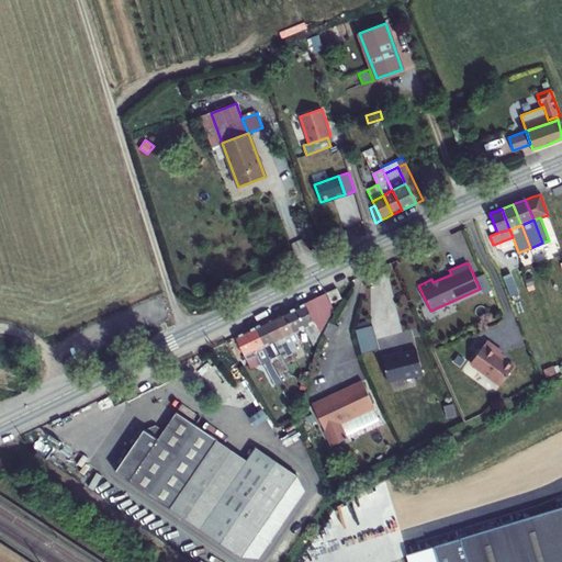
[(504,276),(512,296),(519,293),(512,273),(504,276)]
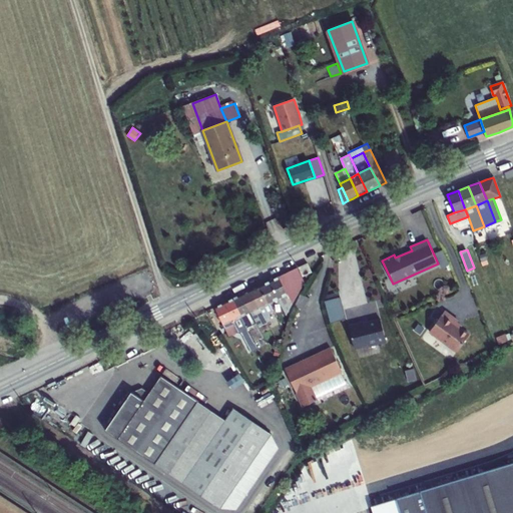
[(442,250),(436,253),(442,267),(448,264),(442,250)]
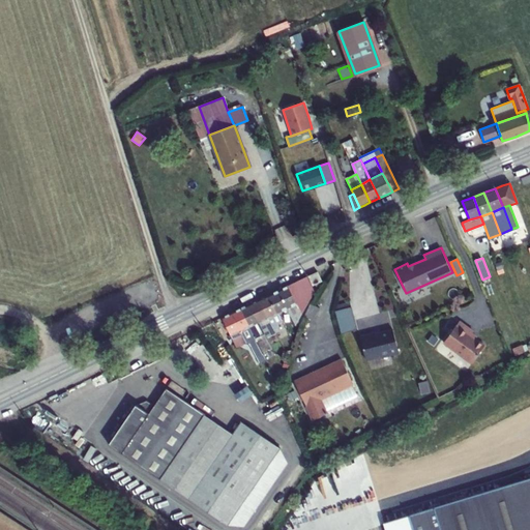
[(319,283),(322,281),(318,272),(312,274),(308,276),(313,286),(315,284),(319,283)]
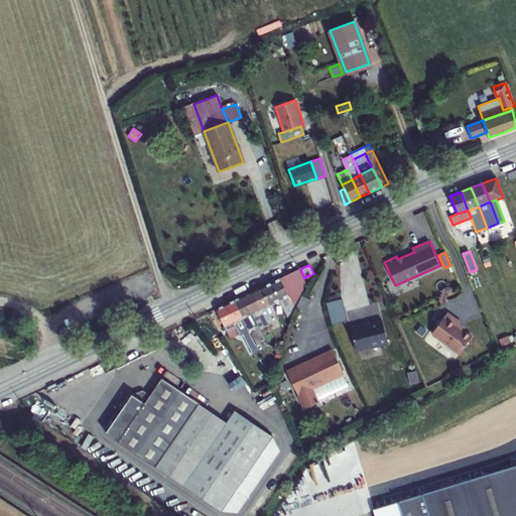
[(299,269),(280,278),(289,296),(293,305),(305,283),(299,269)]
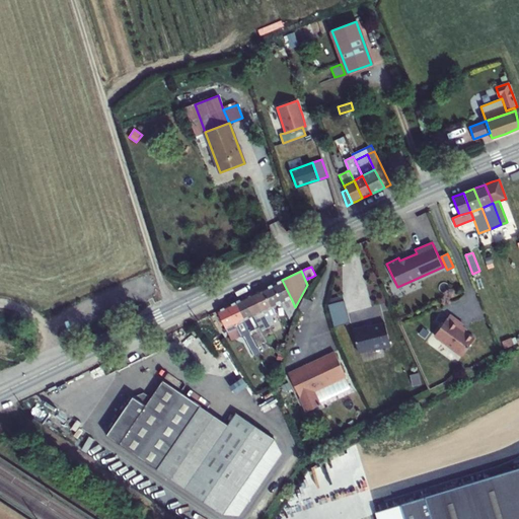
[(272,307),(281,303),(291,298),(282,280),(272,284),(262,289),(272,307)]
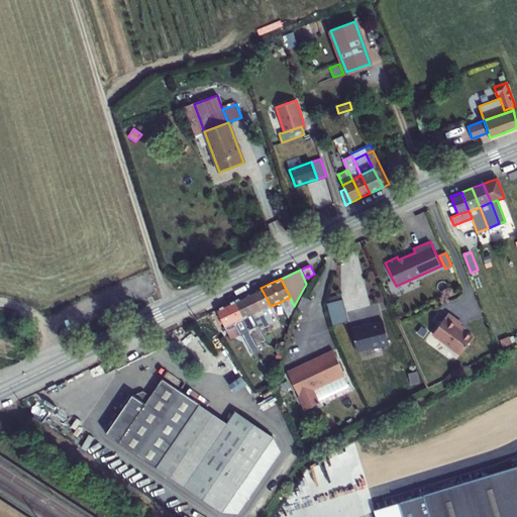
[(251,292),(262,310),(271,306),(261,288),(257,290),(251,292)]
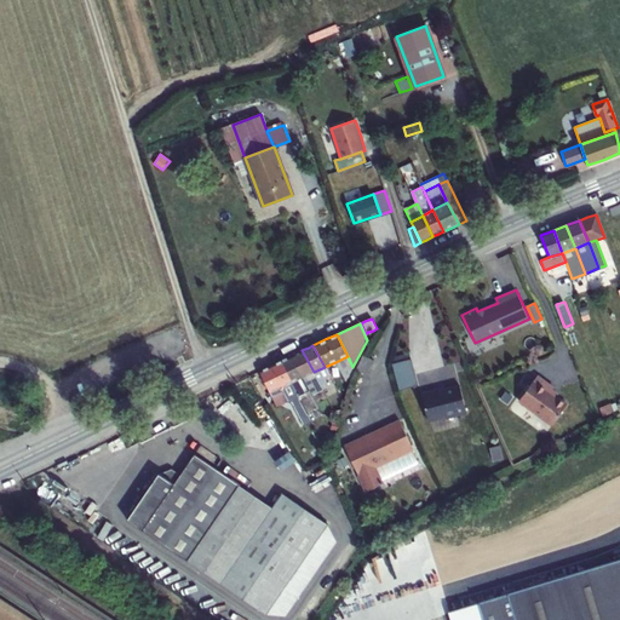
[(292,355),(303,377),(314,372),(302,350),(298,352),(292,355)]
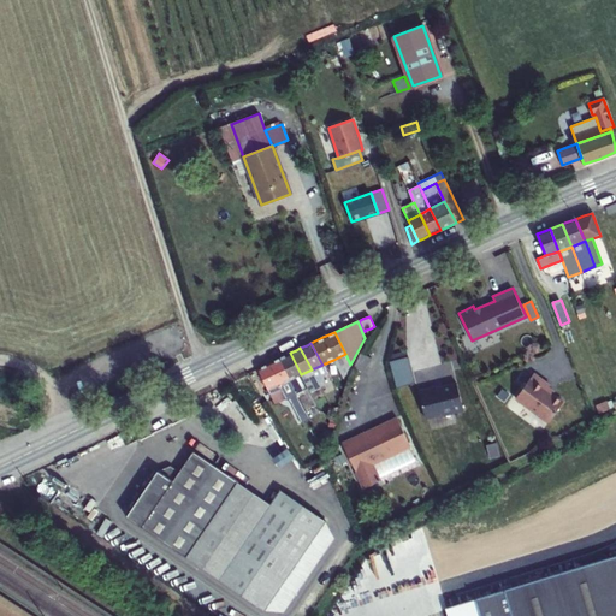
[(279,357),(290,379),(301,374),(290,353),(285,355),(279,357)]
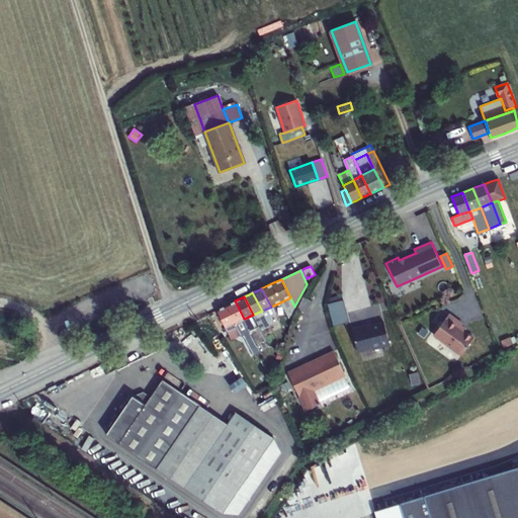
[(304,296),(297,308),(307,313),(313,300),(304,296)]
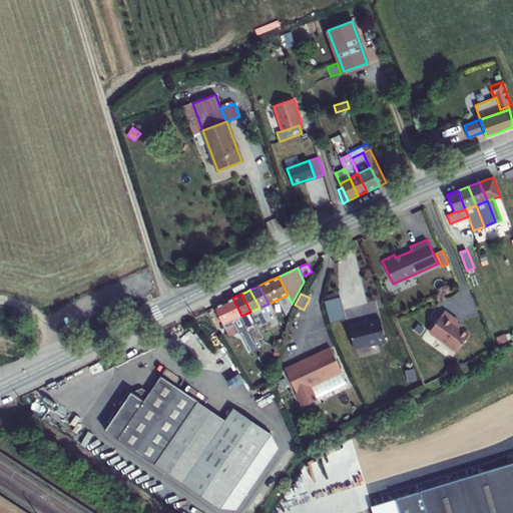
[(292,304),(288,295),(278,300),(284,312),(287,313),(292,304)]
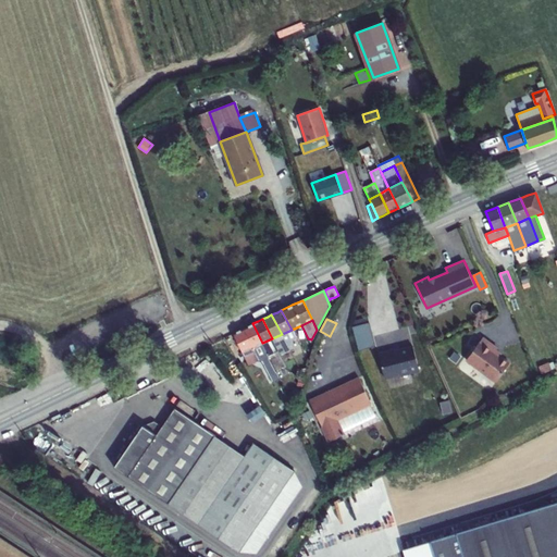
[(234,333),(243,353),(262,343),(252,323),(244,329),(234,333)]
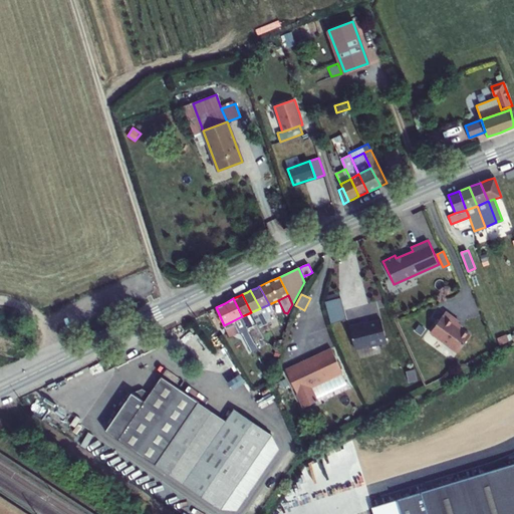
[(344,313),(345,313),(341,299),(325,303),(329,317),(344,313)]
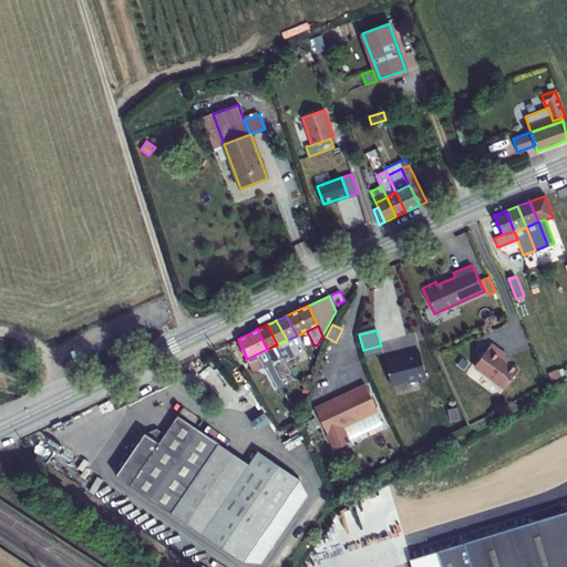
[(301,344),(297,336),(287,340),(292,351),(298,349),(297,347),(301,344)]
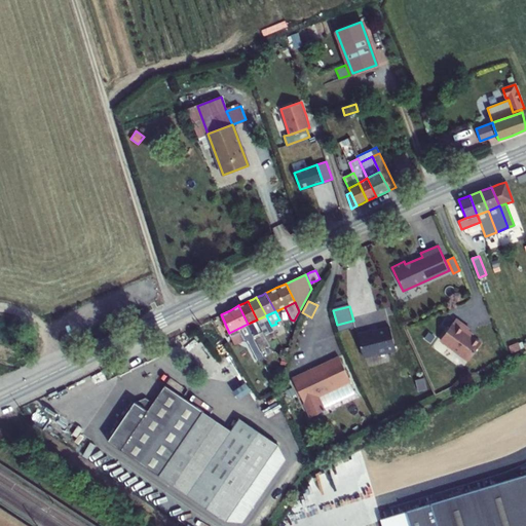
[(271,326),(266,315),(257,320),(263,332),(271,327),(271,326)]
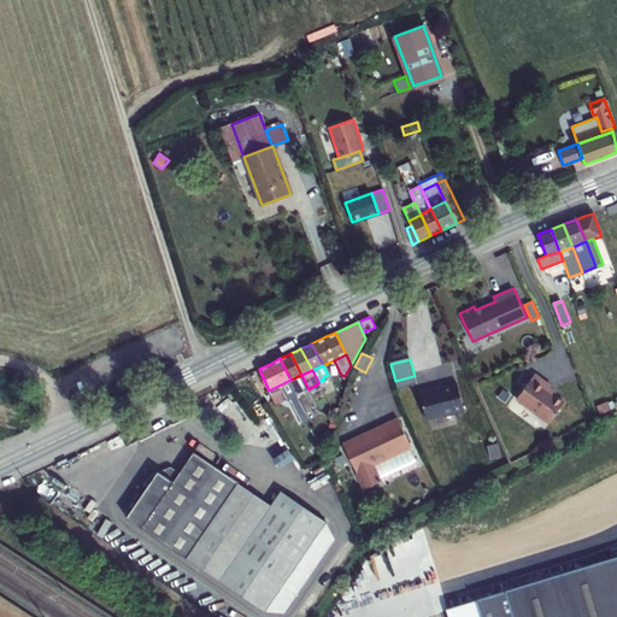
[(291,380),(298,394),(306,389),(309,389),(301,375),(291,380)]
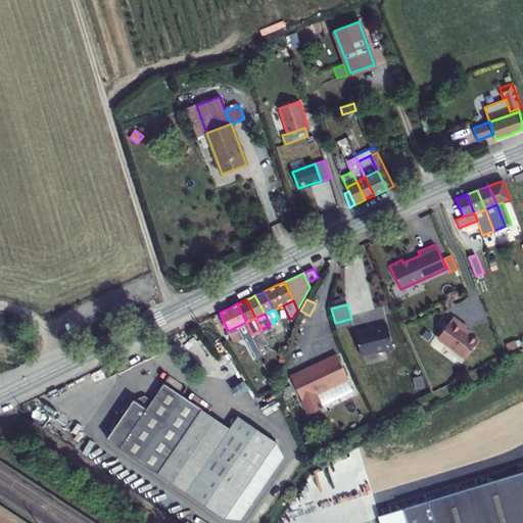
[(438,339),(466,360),(478,342),(465,332),(467,328),(465,326),(454,318),(438,339)]
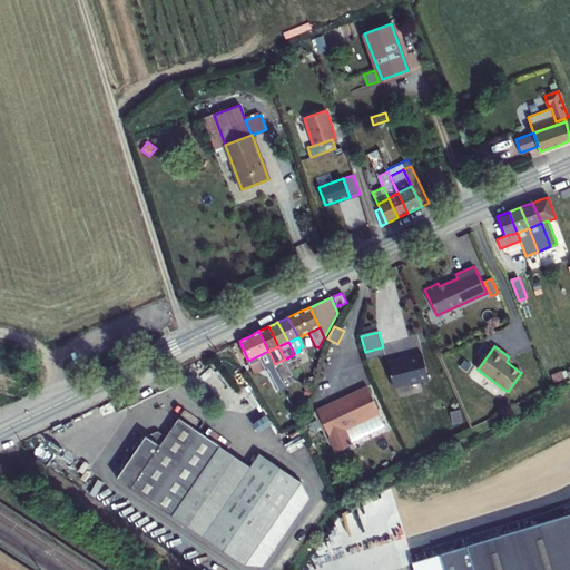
[(382,347),(365,352),(367,360),(384,355),(382,347)]
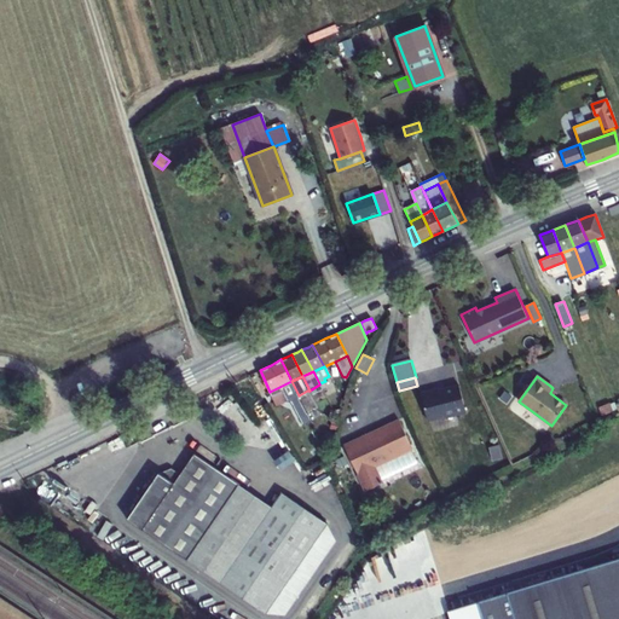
[(299,395),(291,381),(270,392),(272,397),(282,392),(287,401),(290,401),(302,424),(312,421),(307,412),(299,395)]
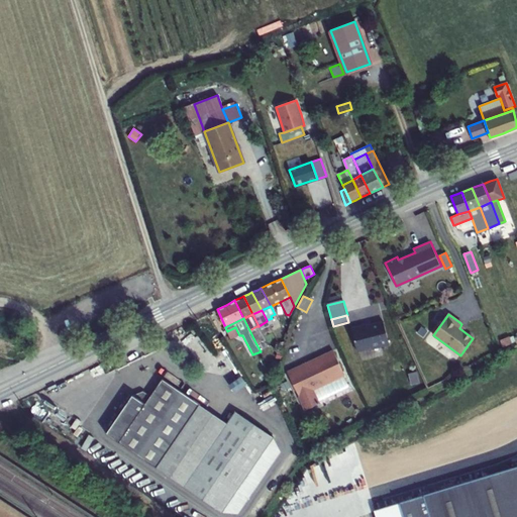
[(366,326),(351,330),(357,352),(371,349),(371,351),(383,348),(382,346),(389,344),(384,323),(366,328),(366,326)]
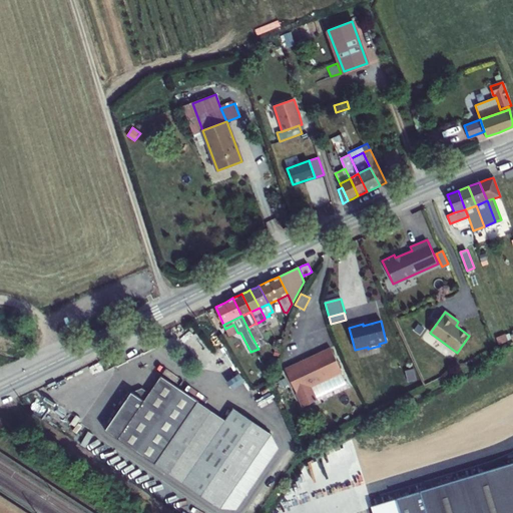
[(254,324),(247,328),(254,342),(262,338),(254,324)]
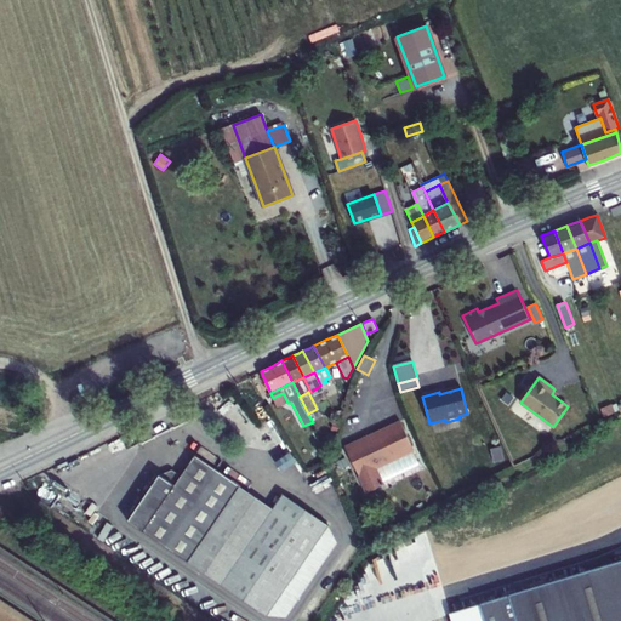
[(283,393),(273,398),(279,410),(291,403),(288,403),(283,393)]
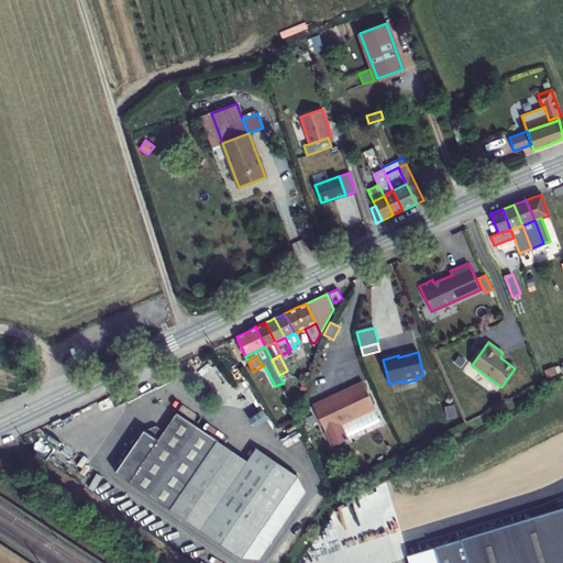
[(555,368),(554,366),(544,371),(548,378),(558,374),(555,368)]
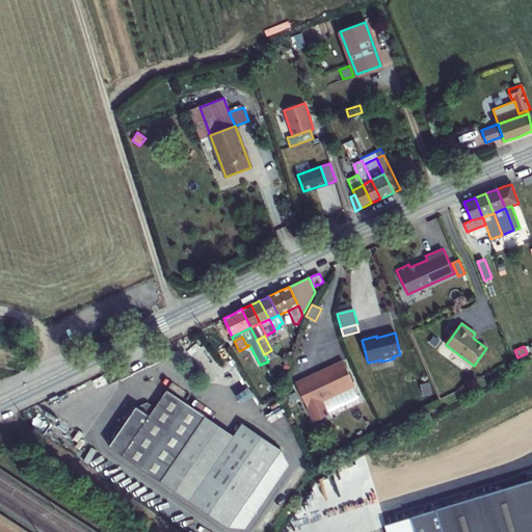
[(343,363),(296,383),(314,423),(328,417),(322,402),(355,388),(343,363)]
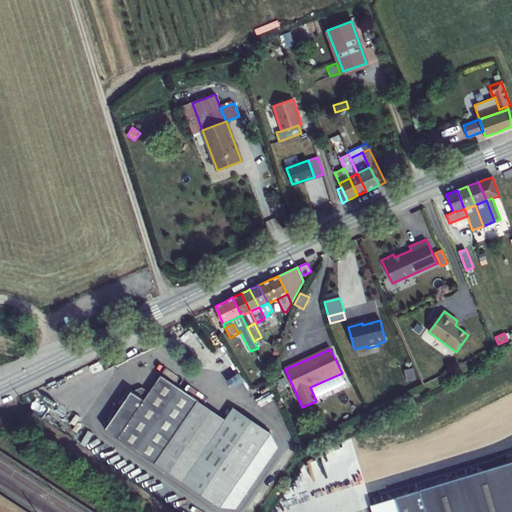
[(413,368),(405,370),(407,381),(416,379),(413,368)]
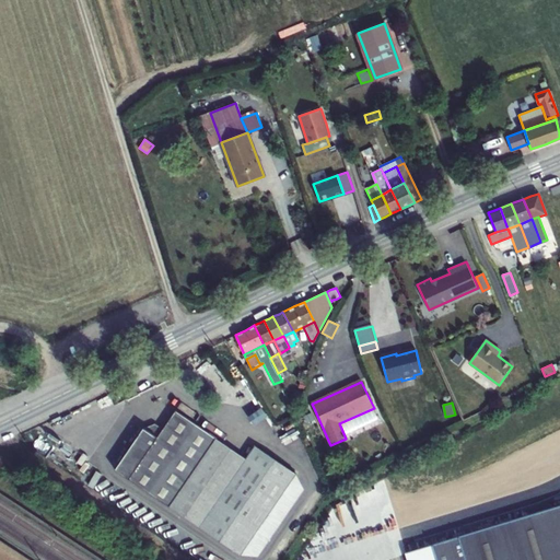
[(267,416),(261,408),(248,417),(254,424),(267,416)]
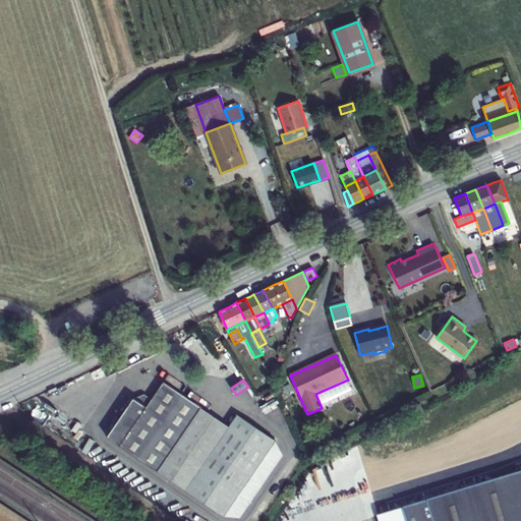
[(158,471),(192,421),(201,408),(163,382),(151,399),(143,394),(133,398),(132,398),(106,437),(119,446),(158,472),(158,471)]
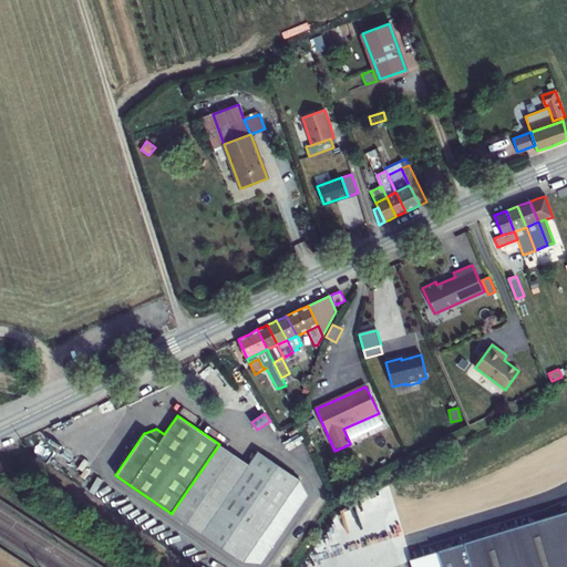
[(318,425),(315,418),(308,421),(311,429),(318,425)]
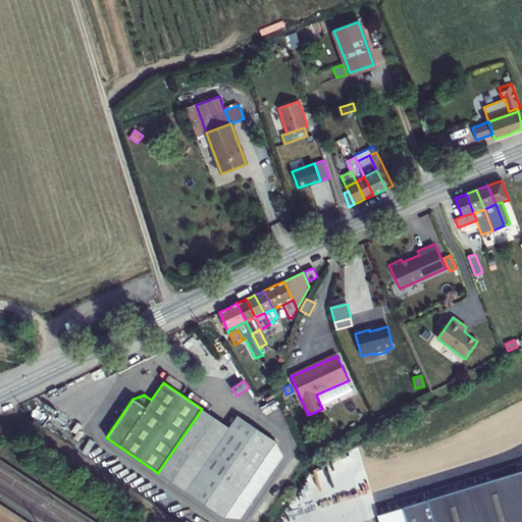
[(202,409),(193,422),(219,440),(228,427),(202,409)]
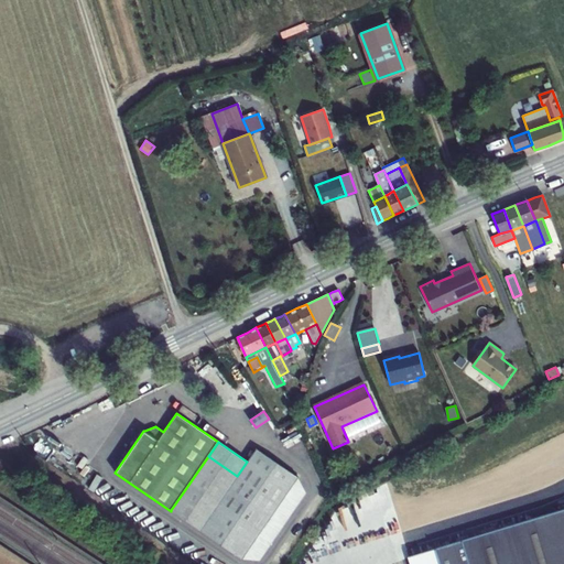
[(247,462),(237,476),(199,530),(242,559),(245,555),(251,560),(259,560),(304,492),(302,485),(295,481),(299,477),(256,448),(247,462)]
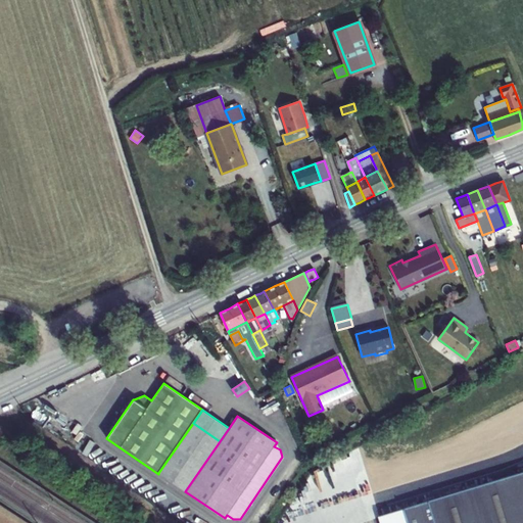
[(185,491),(220,441),(193,423),(158,473),(185,491)]
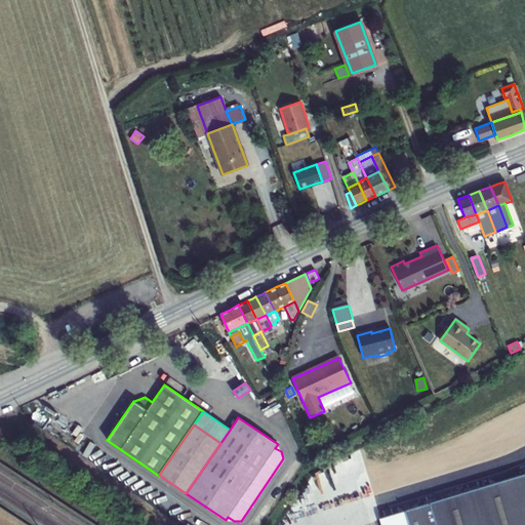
[(524,524),(524,473),(405,511),(408,524),(524,524)]
